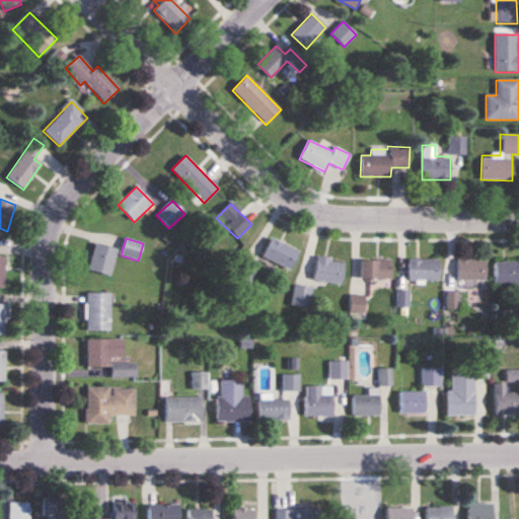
[(290,271),(299,251),(271,238),(262,256),(290,271)]
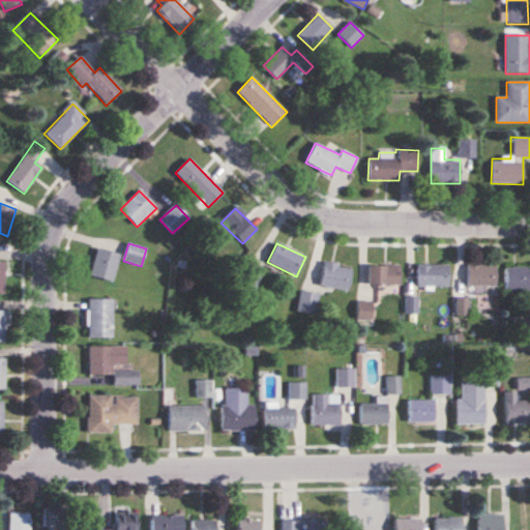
[(112,283),(120,255),(96,248),(89,276),(112,283)]
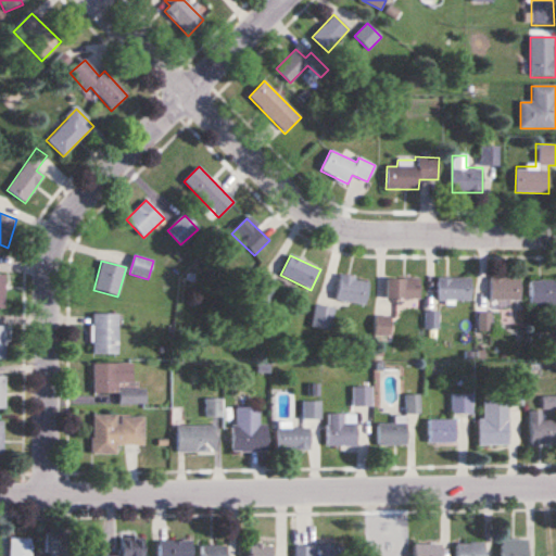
[(369,280),(340,275),(335,300),(365,305),(369,280)]
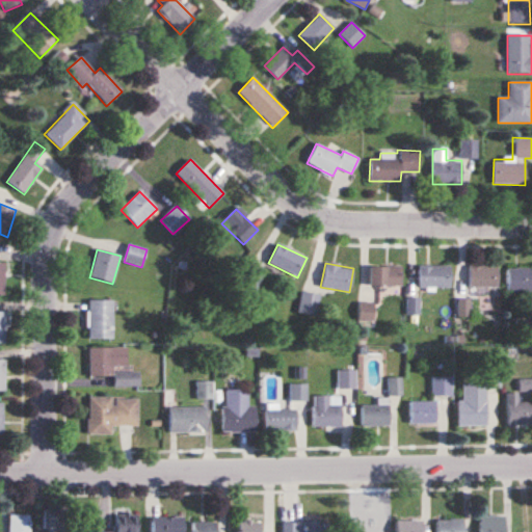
[(450,287),(450,265),(419,265),(419,287),(450,287)]
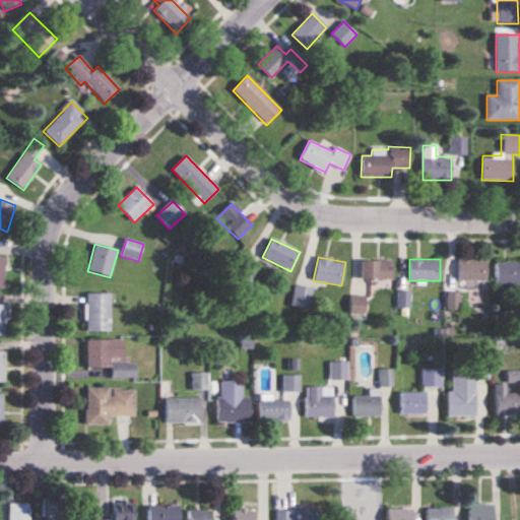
[(486,282),(486,259),(458,259),(458,282),(486,282)]
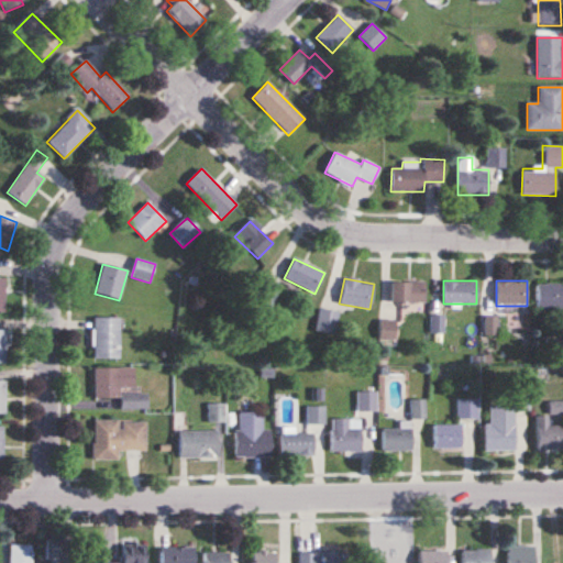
[(424,282),(390,282),(390,302),(424,302),(424,282)]
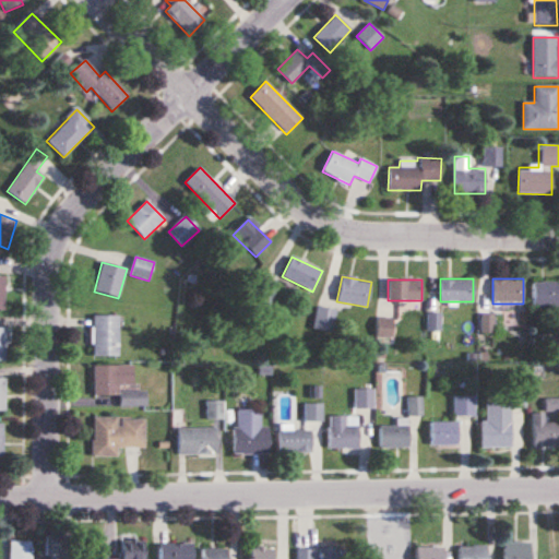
[(558,307),(558,281),(533,281),(533,307),(558,307)]
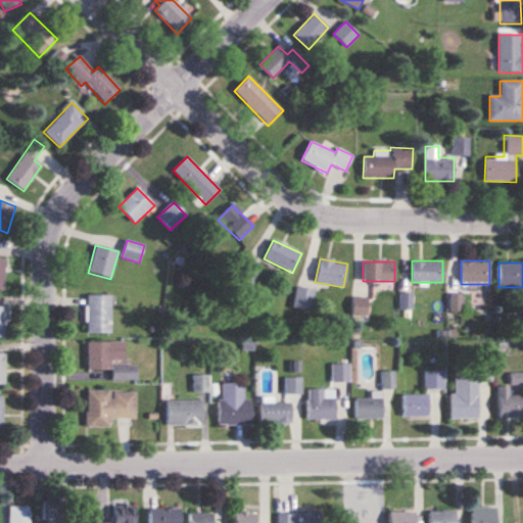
[(317,290),(296,287),(292,308),(314,313),(317,290)]
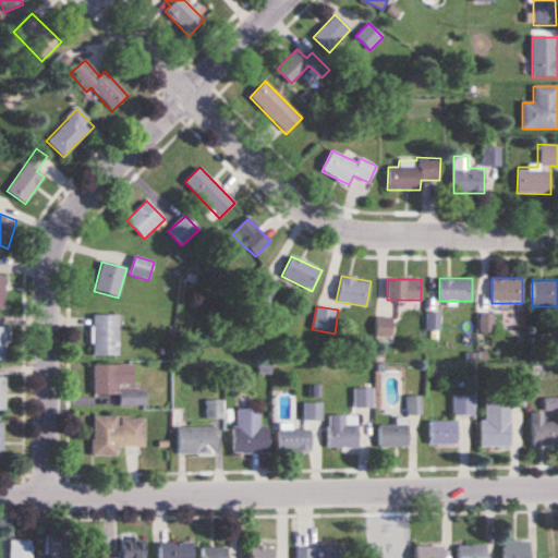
[(428,329),(438,329),(438,314),(427,314),(428,329)]
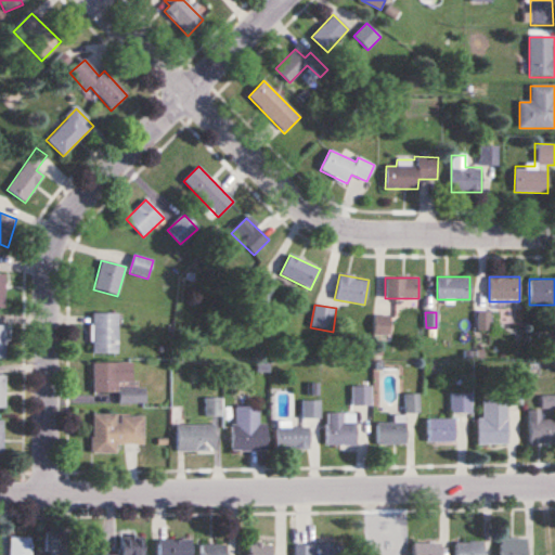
[(118,355),(118,313),(92,313),(92,355),(118,355)]
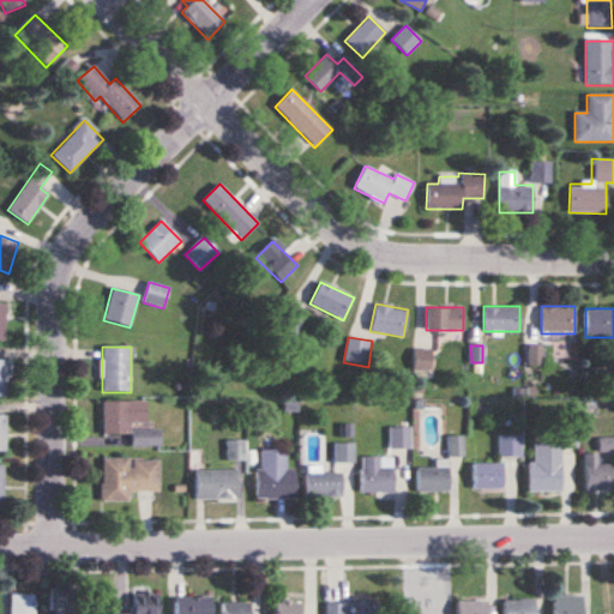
[(160,429),(145,429),(145,402),(102,402),(102,435),(131,435),(132,449),(161,447),(160,429)]
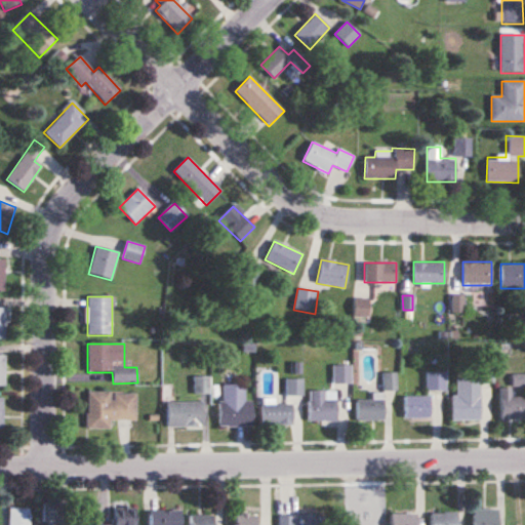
[(350,367),(333,367),(333,384),(350,384),(350,367)]
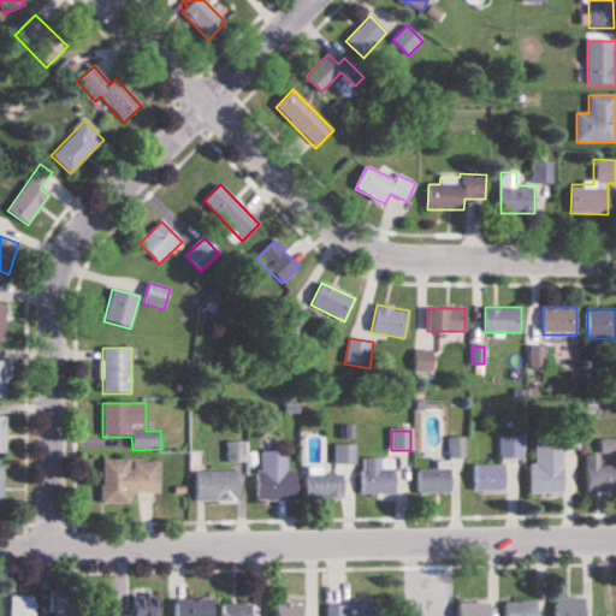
[(529,493),(563,493),(563,445),(535,445),(535,465),(529,465),(529,493)]
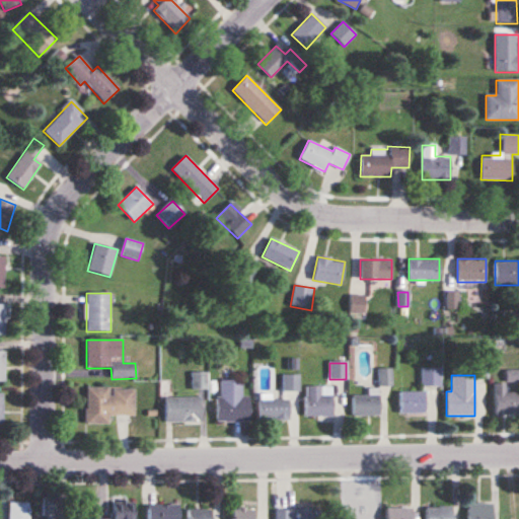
[(242,381),(217,381),(217,422),(249,422),(249,396),(242,396),(242,381)]
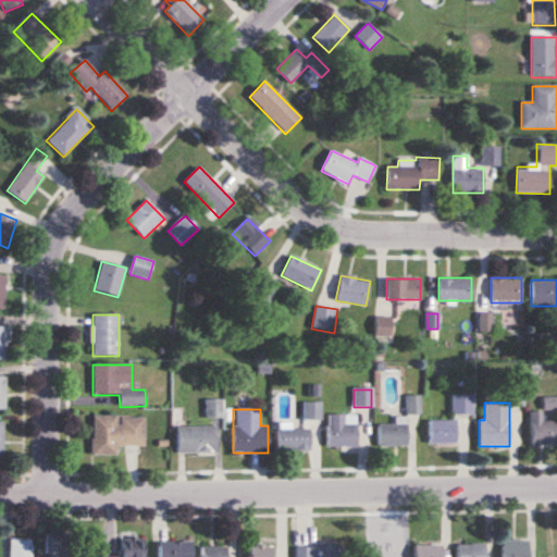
[(531,447),(556,446),(556,420),(543,421),(543,411),(531,411),(531,447)]
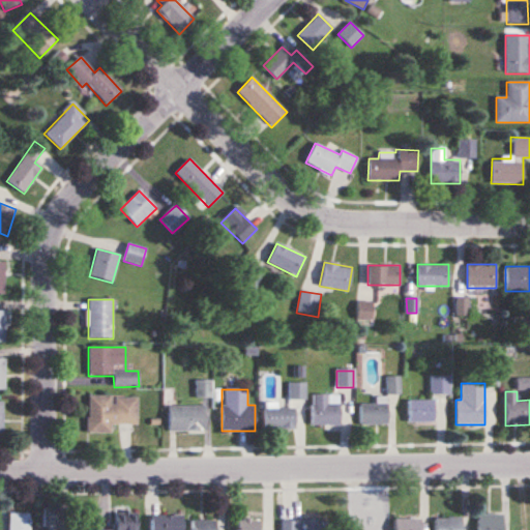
[(339,427),(339,395),(312,395),(312,427),(339,427)]
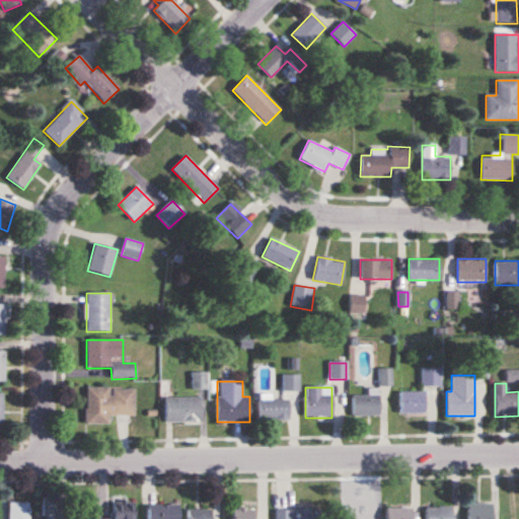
[(134,424),(135,388),(86,388),(85,424),(134,424)]
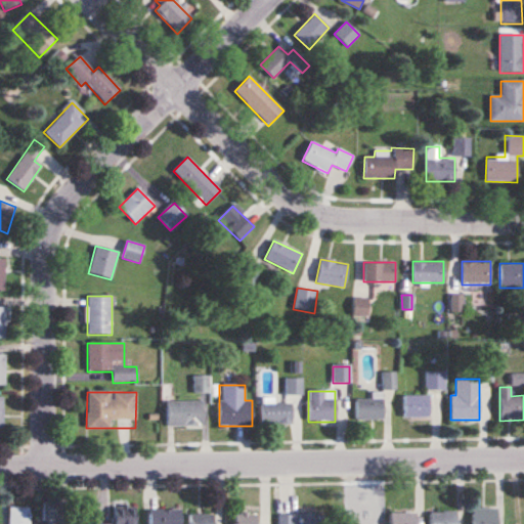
[(430,419),(430,396),(404,396),(404,419),(430,419)]
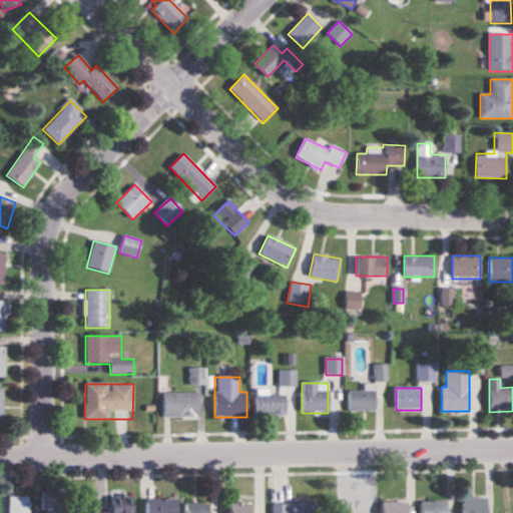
[(375,412),(375,391),(349,391),(349,412),(375,412)]
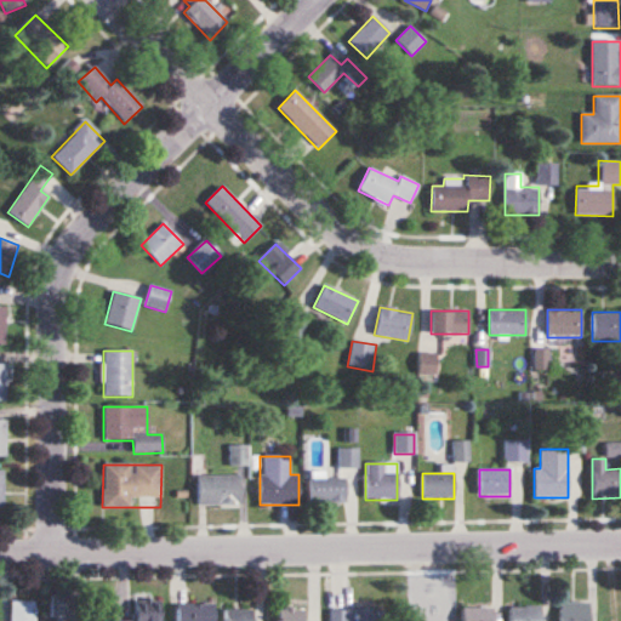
[(197,477),(197,507),(240,507),(240,477),(197,477)]
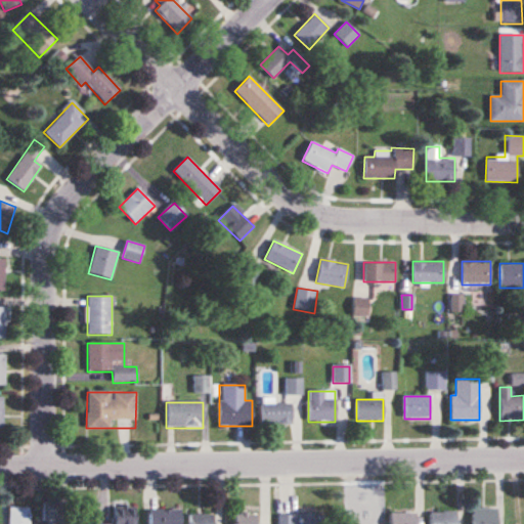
[(293,404),(261,404),(261,425),(293,425),(293,404)]
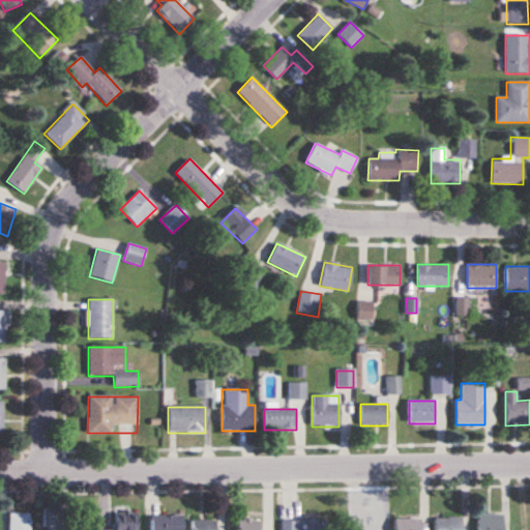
[(42,529),(64,529),(64,507),(42,507),(42,529)]
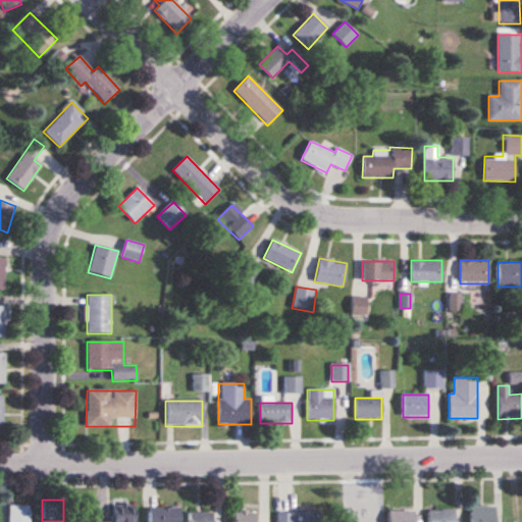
[(134,521),(135,504),(113,504),(113,521),(134,521)]
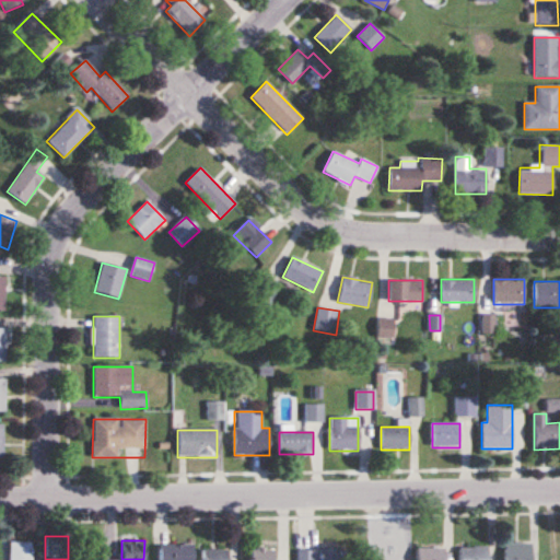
[(445,559),(445,549),(418,549),(417,559),(445,559)]
